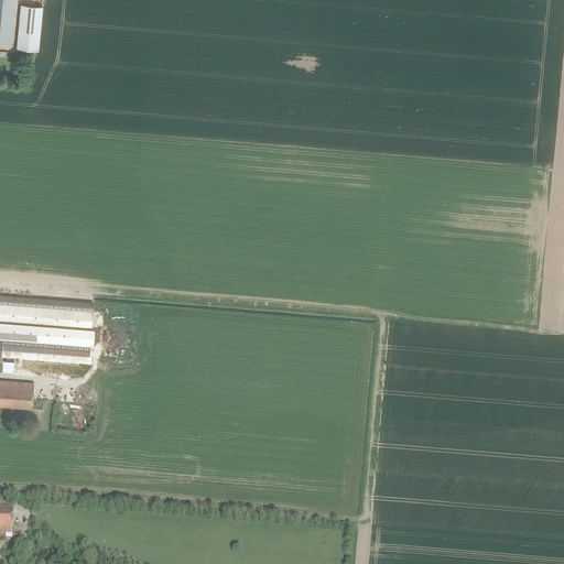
[(14,0),(0,0),(0,40),(12,41),(14,0)]
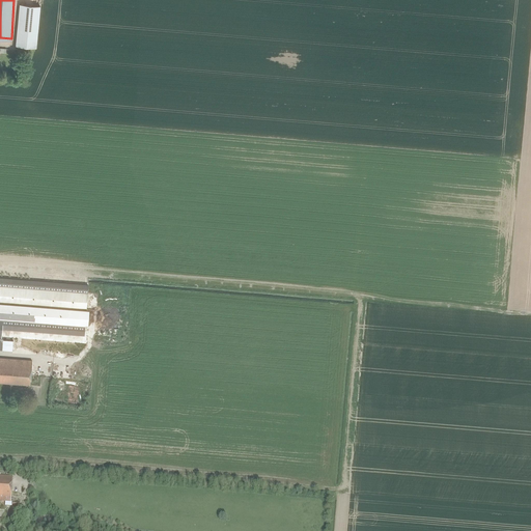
[(20,4),(16,46),(36,48),(40,6),(20,4)]
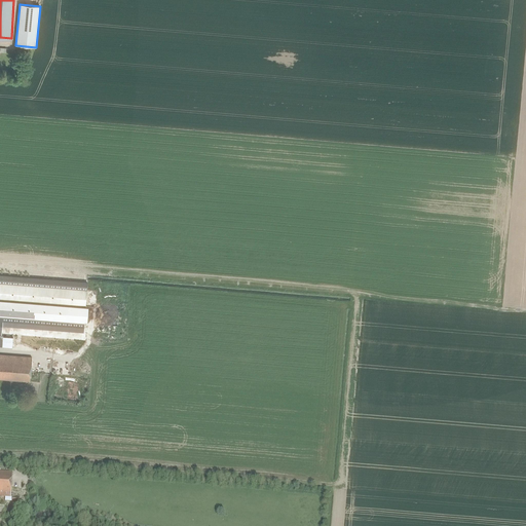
[(0,283),(87,290),(87,283),(0,274),(0,283)]
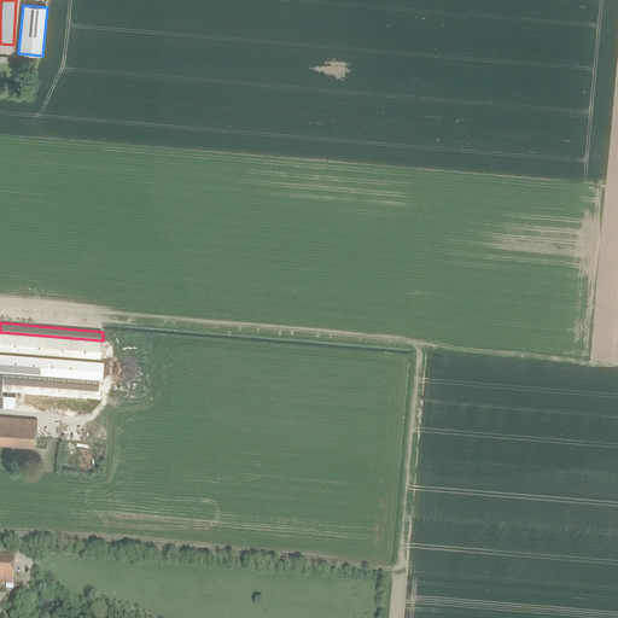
[(0,353),(100,361),(103,340),(0,332),(0,353)]
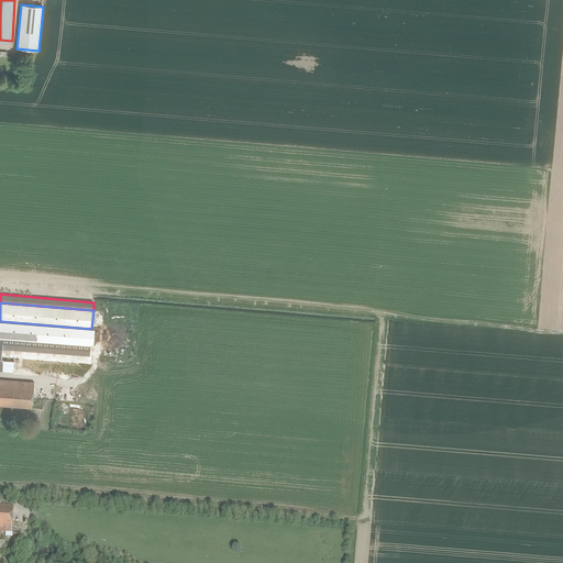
[(127,305),(94,302),(94,310),(91,329),(124,331),(127,305)]
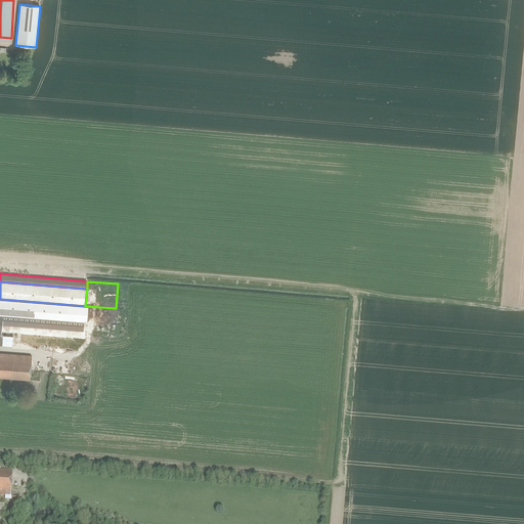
[(0,313),(89,321),(89,320),(90,307),(85,306),(0,299),(0,313)]
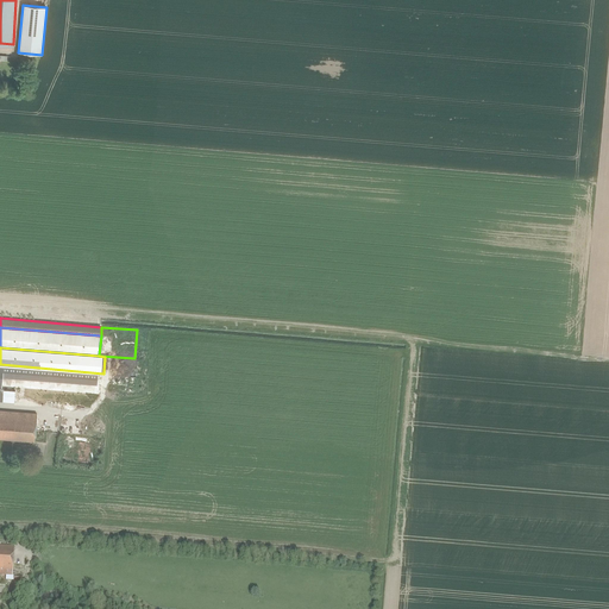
[(0,400),(14,402),(16,390),(2,389),(2,387),(99,394),(101,374),(0,365),(0,400)]
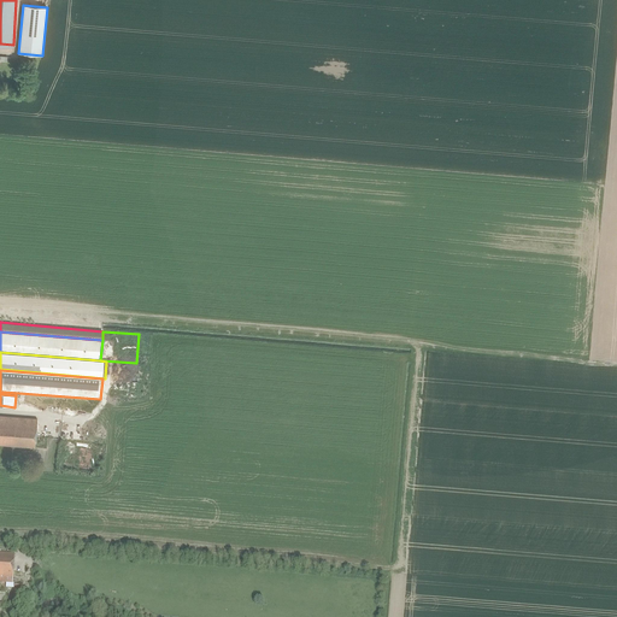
[(35,448),(35,445),(37,419),(0,415),(0,445),(21,447),(35,448)]
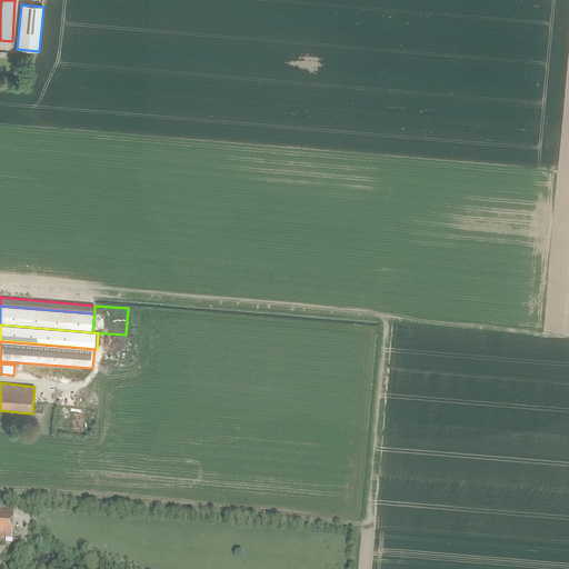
[(38,510),(32,507),(29,512),(36,516),(38,510)]
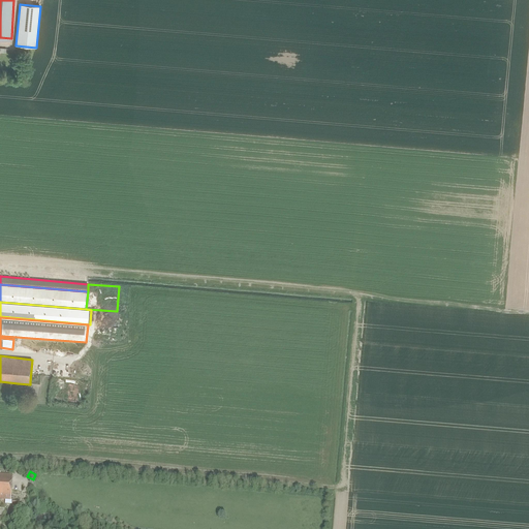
[(10,498),(12,474),(0,473),(0,499),(5,500),(10,500),(10,498)]
